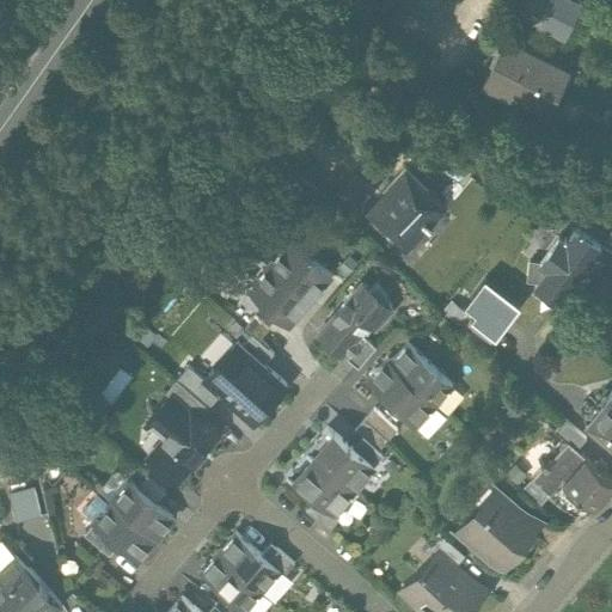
[(444,6),(430,0),(403,0),(404,0),(438,18),(444,6)]
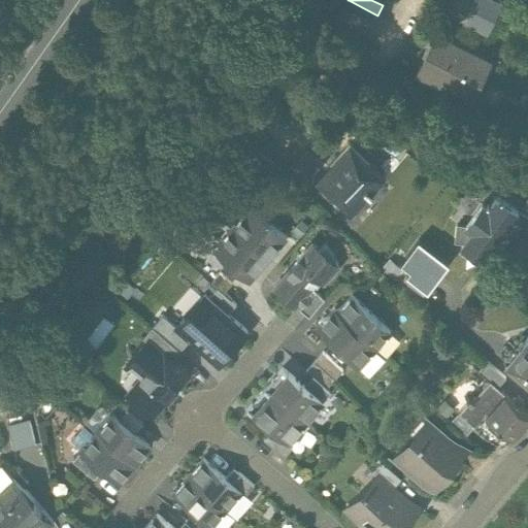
[(459,0),(447,28),(487,46),(501,18),(484,9),(487,3),(481,0),(459,0)]
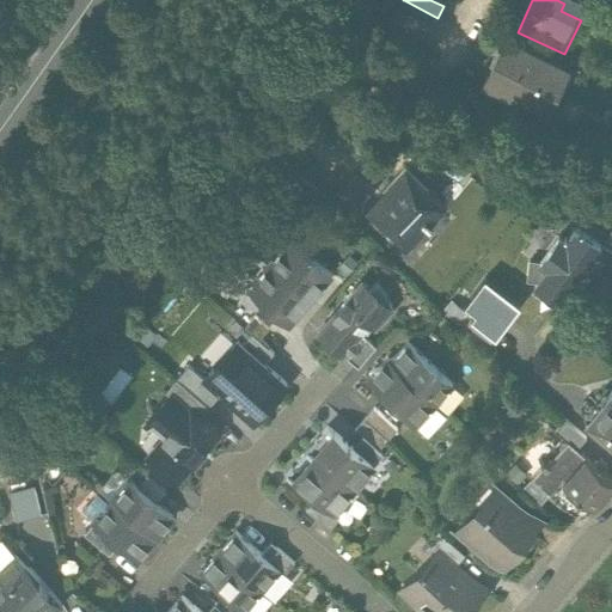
[(508,61),(485,108),(488,110),(514,122),(518,116),(544,129),(548,130),(568,91),(508,61)]
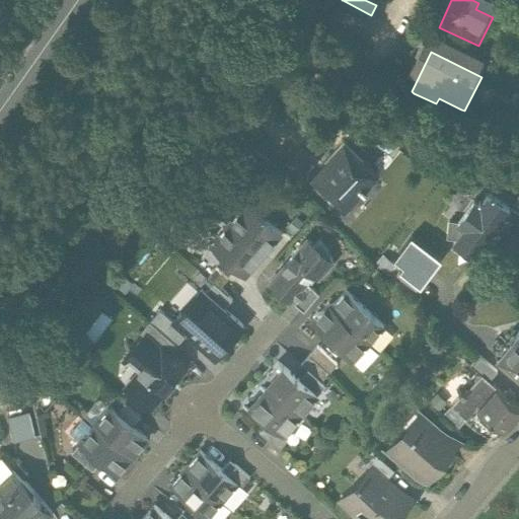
[(414,93),(408,105),(431,114),(436,103),(414,93)]
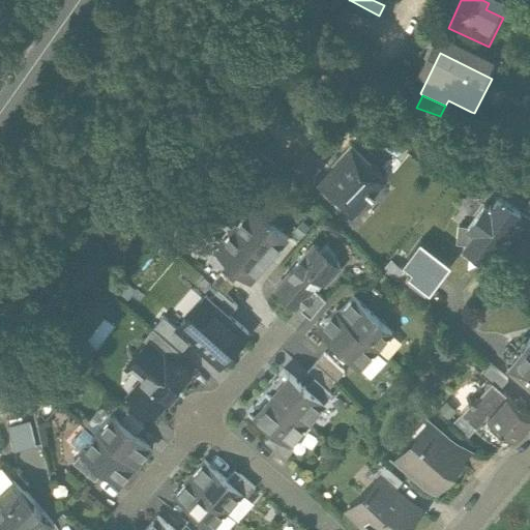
[(445,106),(440,116),(466,123),(471,112),(448,100),(445,106)]
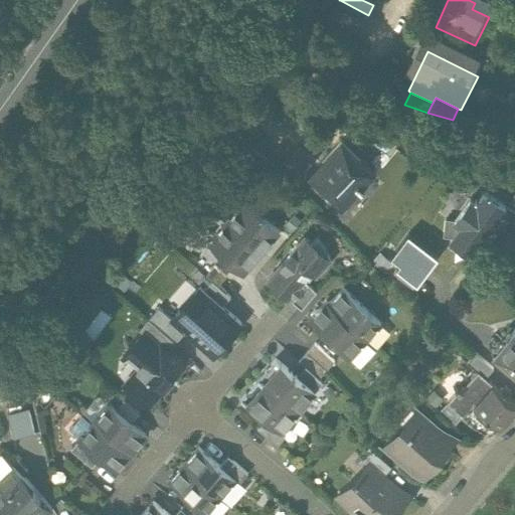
[(340,150),(307,188),(342,218),(360,197),(361,197),(364,195),(363,194),(374,180),(340,150)]
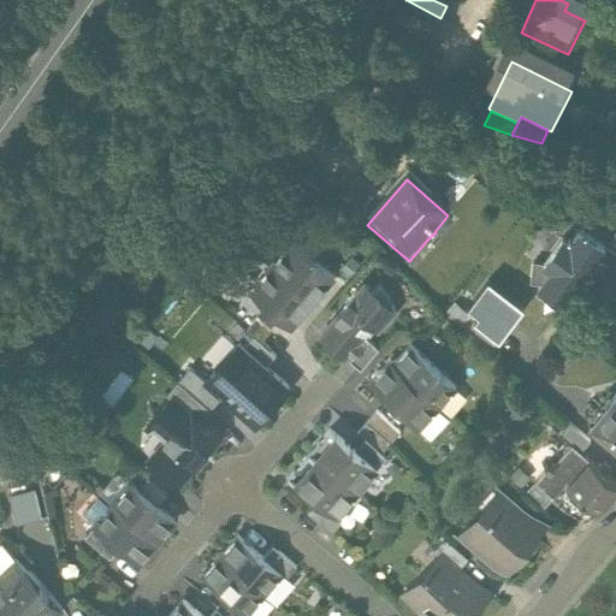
[(359,227),(378,206),(357,188),(338,209),(359,227)]
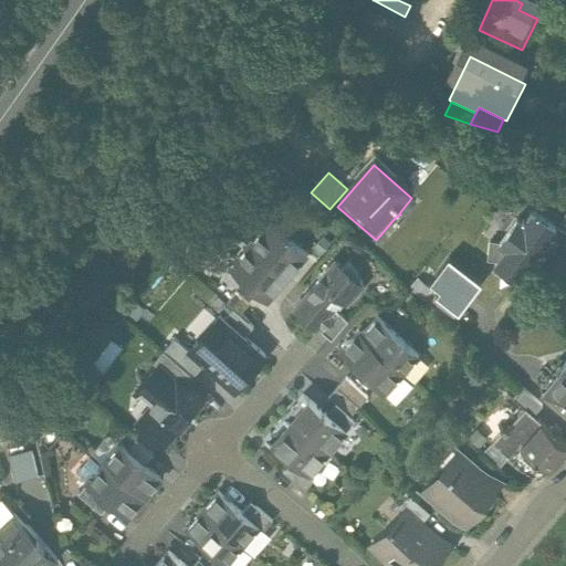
[(494,270),(517,285),(530,268),(535,260),(555,231),(533,216),(524,229),(506,252),(494,270)]
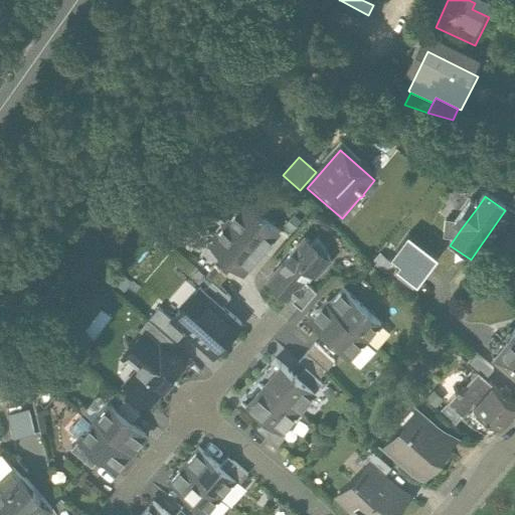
[(461,229),(477,208),(470,203),(454,224),(461,229)]
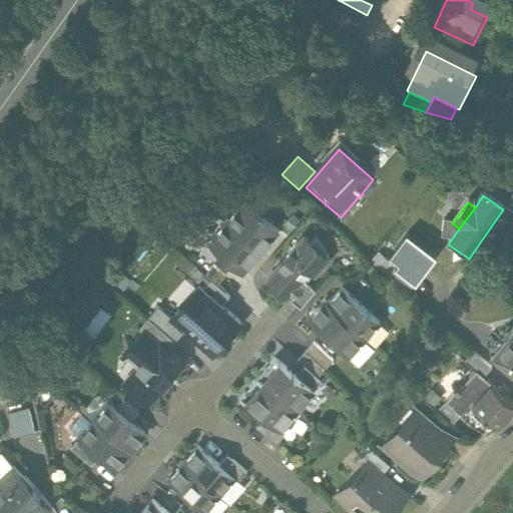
[(225,228),(260,259),(278,237),(245,210),(237,219),(234,217),(225,228)]
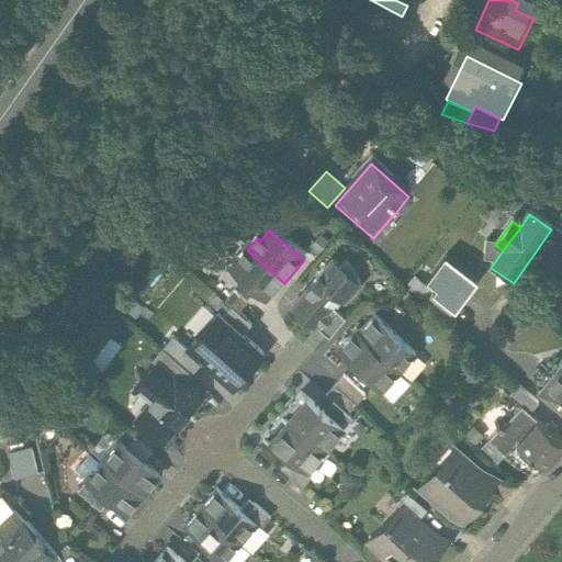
[(284,283),(247,250),(236,262),(238,265),(228,276),(263,306),(284,283)]
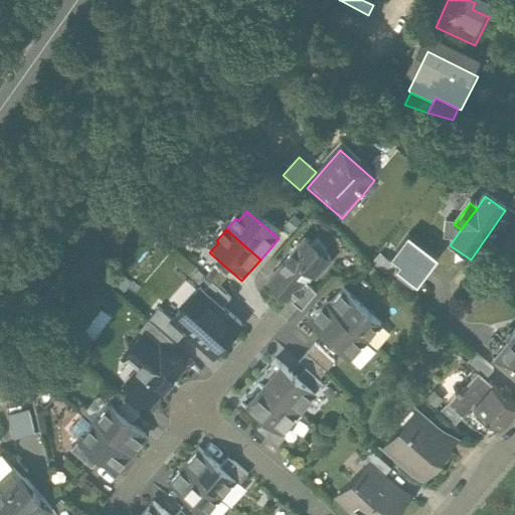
[(487,236),(482,243),(487,247),(492,239),(487,236)]
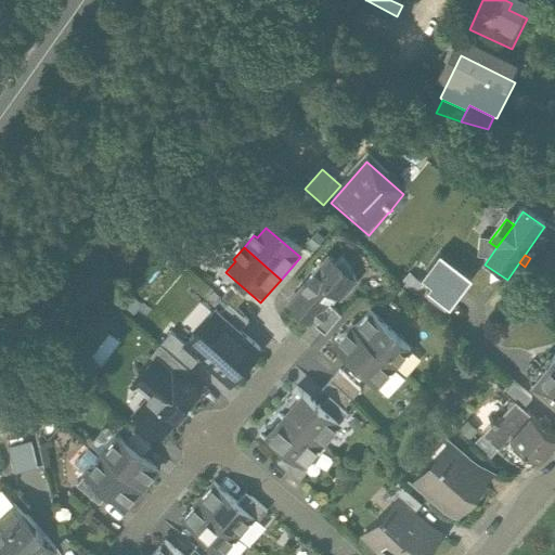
[(472,280),(440,256),(422,281),(431,288),(427,293),(428,294),(424,299),(444,314),(449,309),(449,310),(472,280)]
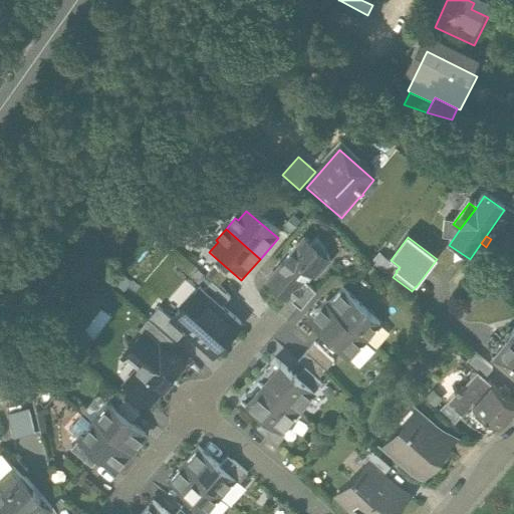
[(290,300),(294,304),(306,290),(329,265),(324,255),(316,246),(311,252),(303,245),(267,286),(287,304),(290,300)]
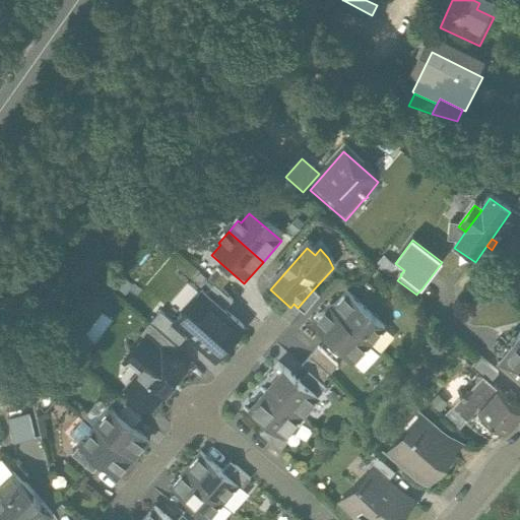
[(215,275),(207,284),(213,289),(219,295),(228,285),(215,275)]
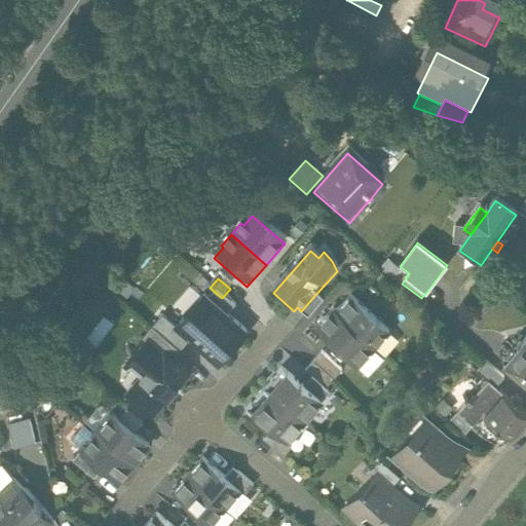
[(175,331),(174,332),(188,344),(218,371),(248,337),(227,318),(235,309),(222,298),(216,293),(208,302),(203,298),(175,331)]
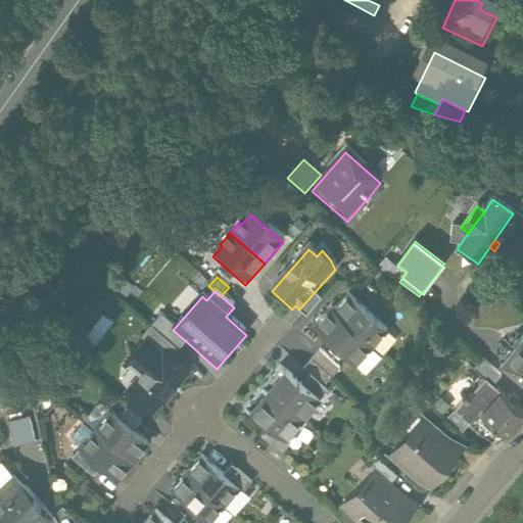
[(312,295),(299,310),(296,313),(306,322),(322,304),(312,295)]
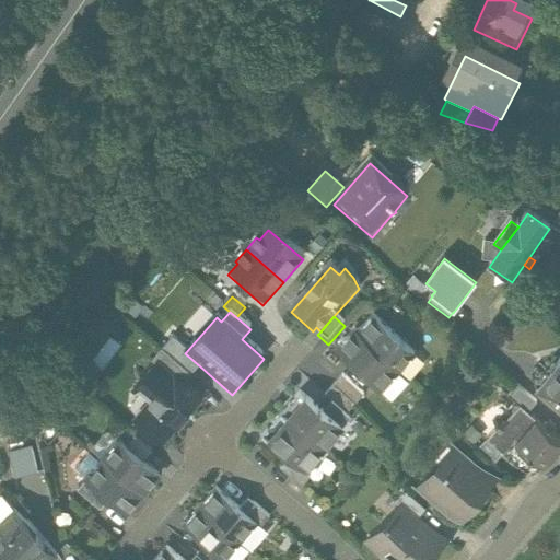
[(357,338),(397,373),(413,354),(374,319),(357,338)]
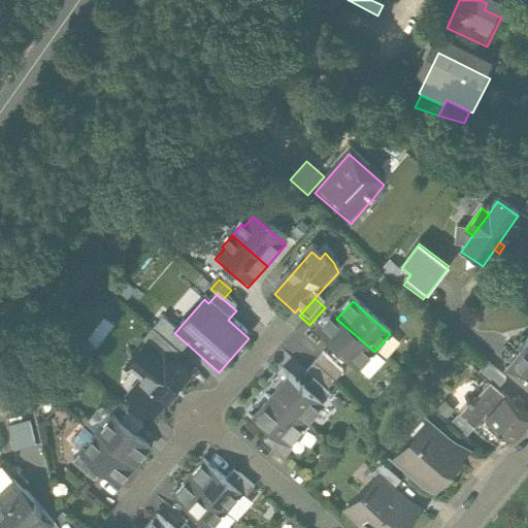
[(374,352),(336,319),(334,317),(317,336),(357,372),(374,352)]
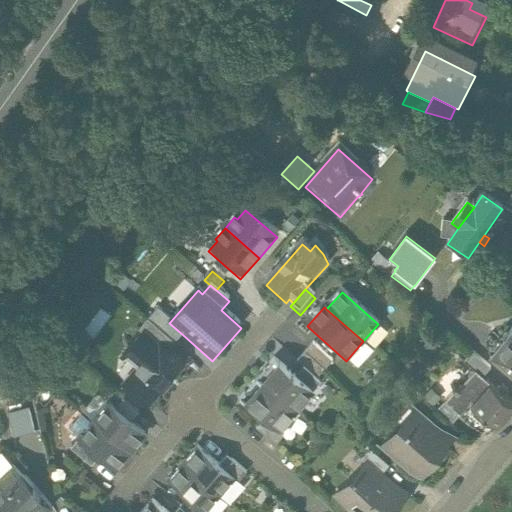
[(148,322),(174,346),(183,335),(169,323),(170,322),(158,311),(148,322)]
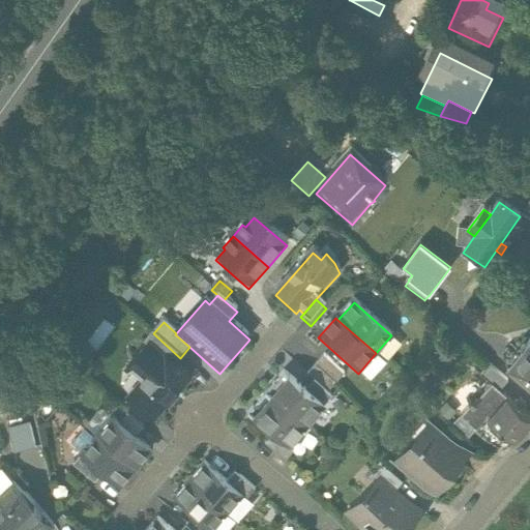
[(144,345),(147,347),(148,346),(170,365),(170,366),(172,367),(180,358),(153,333),(144,345)]
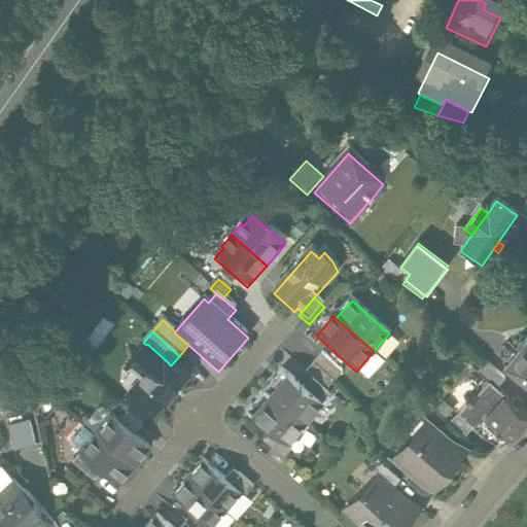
[(518,355),(507,369),(526,384),(526,340),(516,353),(518,355)]
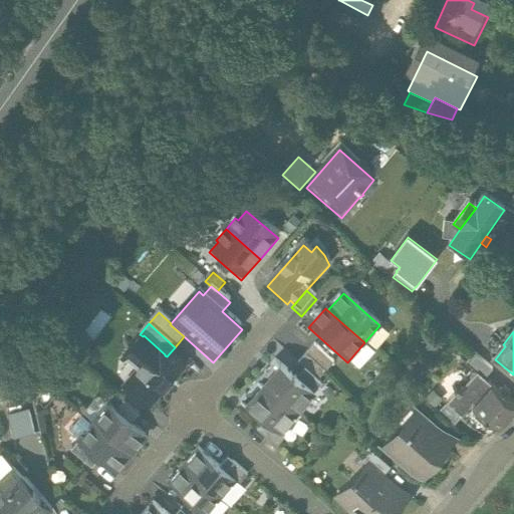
[(127,354),(143,367),(124,389),(149,410),(183,370),(171,359),(165,360),(165,355),(165,354),(144,335),(143,336),(127,354)]
